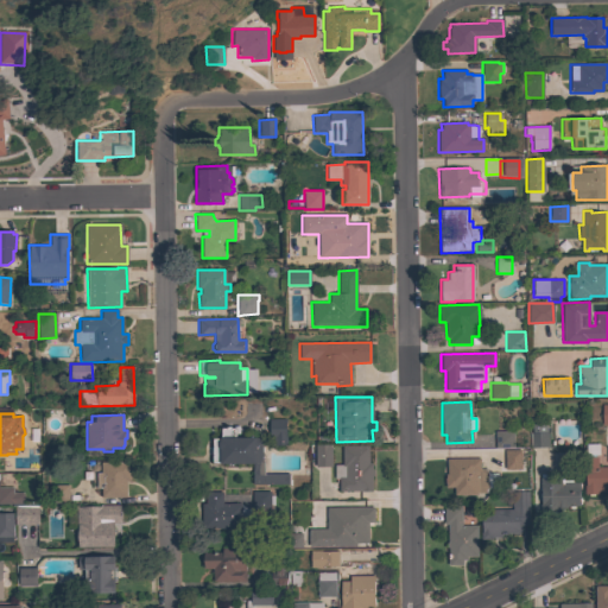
[(273,445),(273,437),(268,438),(268,419),(285,419),(285,445),(273,445)]
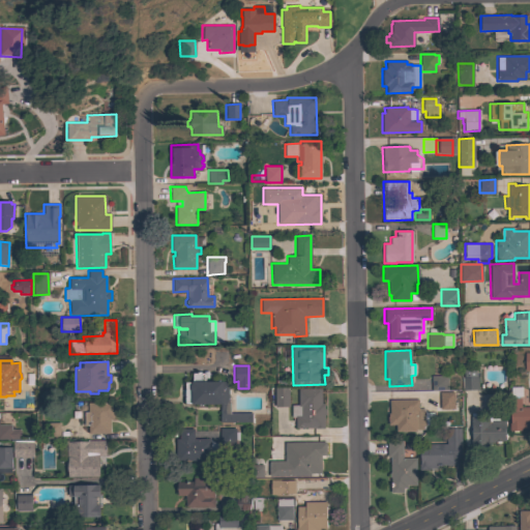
[(477,390),(475,390),(475,391),(465,391),(465,390),(462,390),(462,378),(464,378),(464,370),(475,370),(475,377),(477,377),(477,390)]
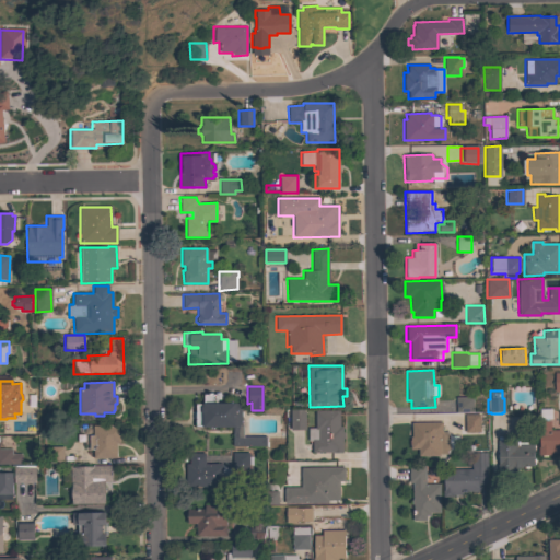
[(232,446),(232,427),(195,427),(194,404),(202,404),(202,394),(214,394),(214,393),(220,393),(220,399),(217,399),(217,404),(241,404),(241,424),(242,424),(243,436),(266,436),(266,446),(232,446)]
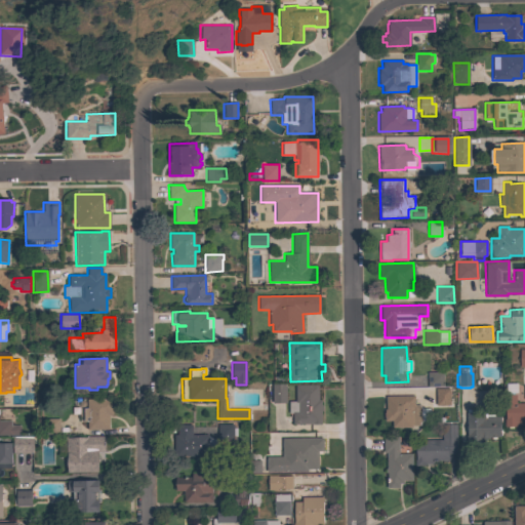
[(443,371),(443,387),(428,387),(427,372),(443,371)]
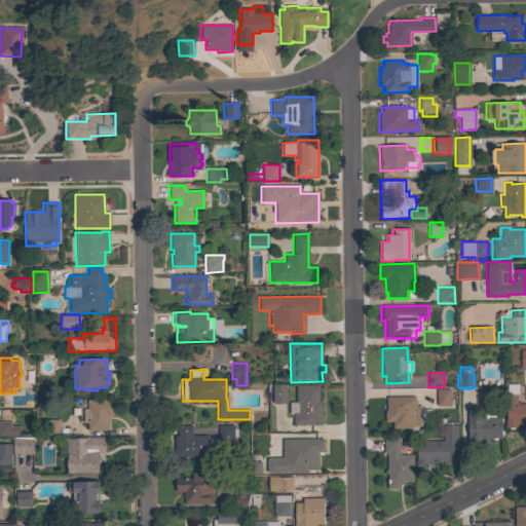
[(525,425),(517,425),(517,427),(505,427),(505,420),(505,405),(504,405),(504,396),(506,396),(506,384),(517,384),(518,393),(515,393),(515,396),(516,396),(516,404),(525,404),(525,401),(524,386),(525,386),(525,425)]
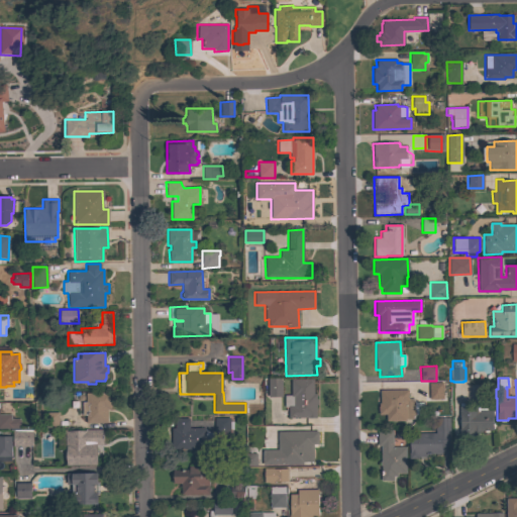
[(268,379),(281,379),(282,397),(268,397),(268,379)]
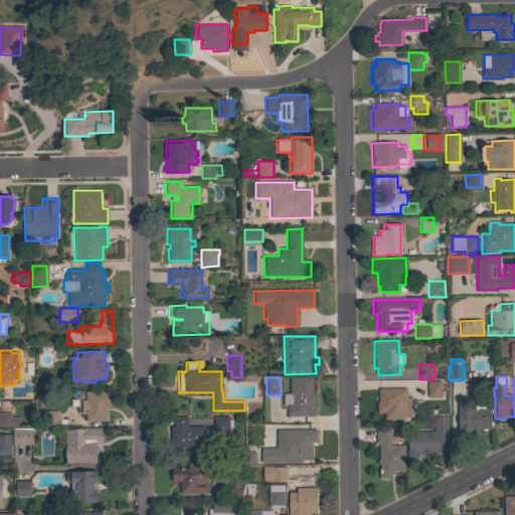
[(287,416),(287,405),(283,405),(283,394),(289,393),(289,377),(312,377),(312,392),(314,392),(314,397),(316,398),(316,402),(315,403),(315,416),(287,416)]
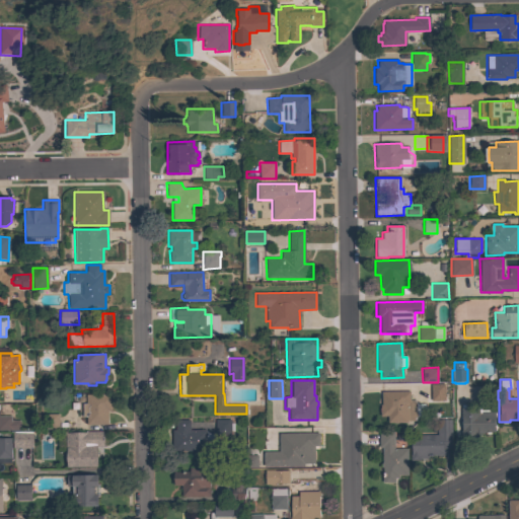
[(430,384),(444,383),(444,400),(431,401),(430,384)]
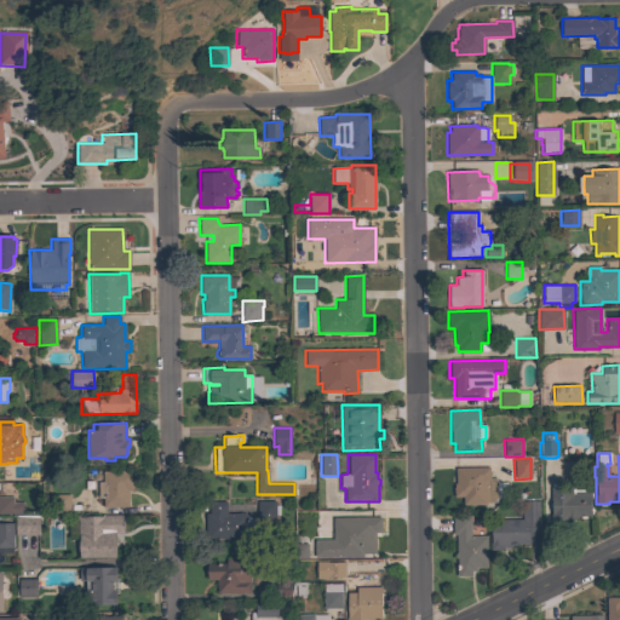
[(486,503),(486,504),(463,505),(461,497),(453,498),(453,483),(455,483),(455,468),(489,466),(489,477),(495,477),(497,503),(486,503)]
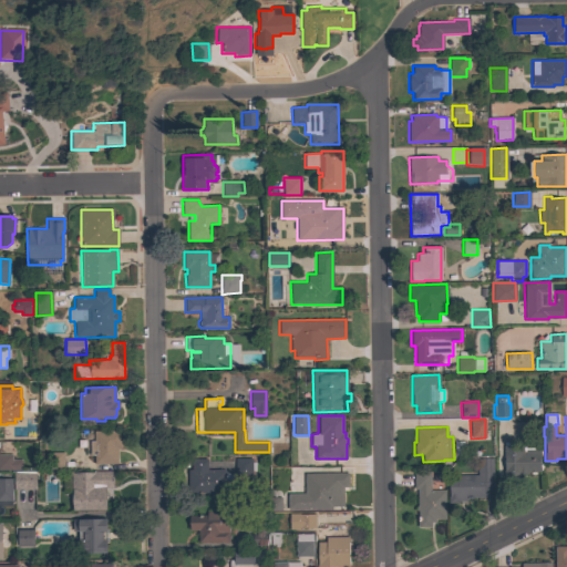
[(94,464),(93,455),(90,455),(90,441),(93,441),(93,431),(121,431),(121,449),(116,449),(117,464),(94,464)]
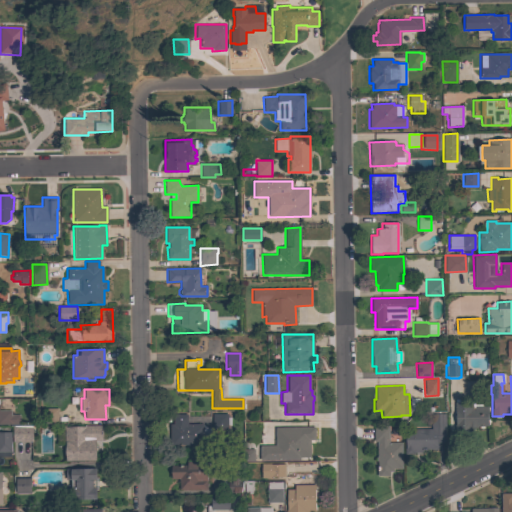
[(455,402),(455,399),(460,399),(460,402),(462,402),(462,405),(487,405),(488,426),(477,426),(477,428),(472,428),(472,431),(454,431),(454,425),(455,425),(455,411),(454,411),(454,402),(455,402)]
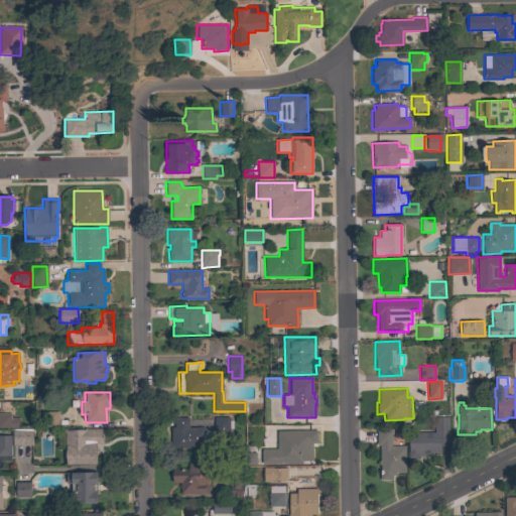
[(44,426),(43,411),(57,411),(58,426),(44,426)]
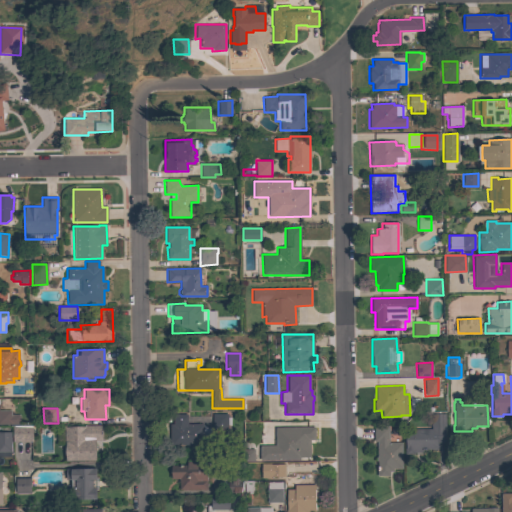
[(12,426),(9,426),(9,424),(0,424),(0,410),(11,410),(11,415),(19,415),(19,426),(32,426),(32,442),(12,442),(12,426)]
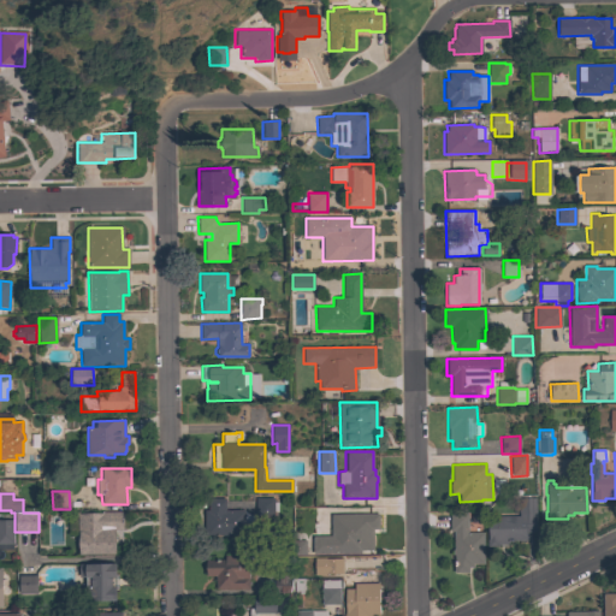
[(273,497),(273,502),(277,502),(277,511),(273,511),(273,519),(255,519),(255,498),(273,497)]
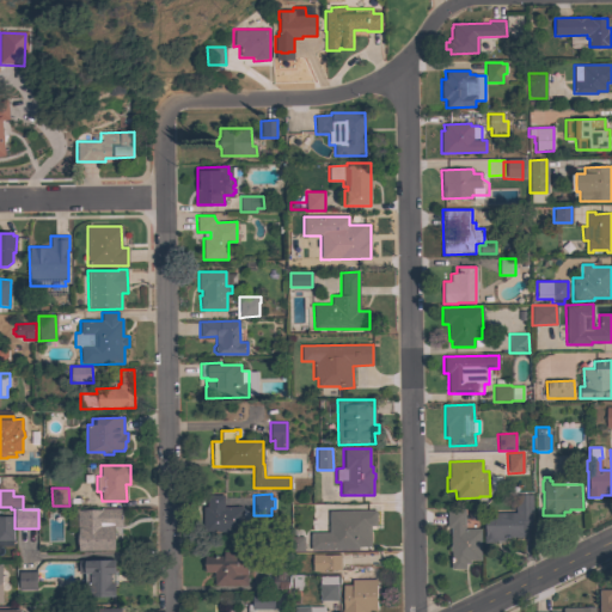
[(207,507),(207,495),(224,495),(224,507),(243,507),(243,508),(251,513),(251,530),(243,530),(243,532),(203,532),(202,507),(207,507)]
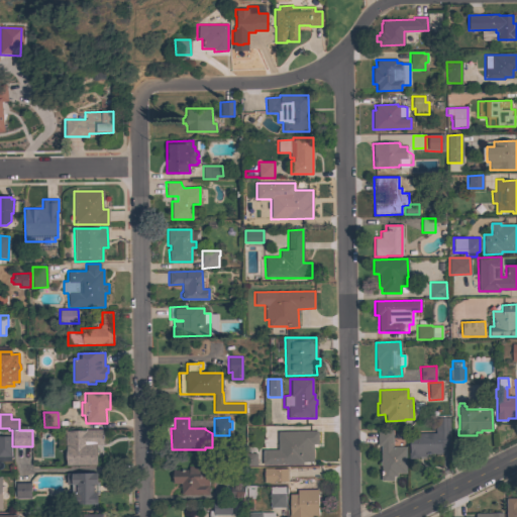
[(434,418),(449,418),(449,434),(448,434),(448,447),(440,447),(440,453),(426,453),(426,456),(418,456),(418,458),(409,458),(409,433),(434,433),(434,418)]
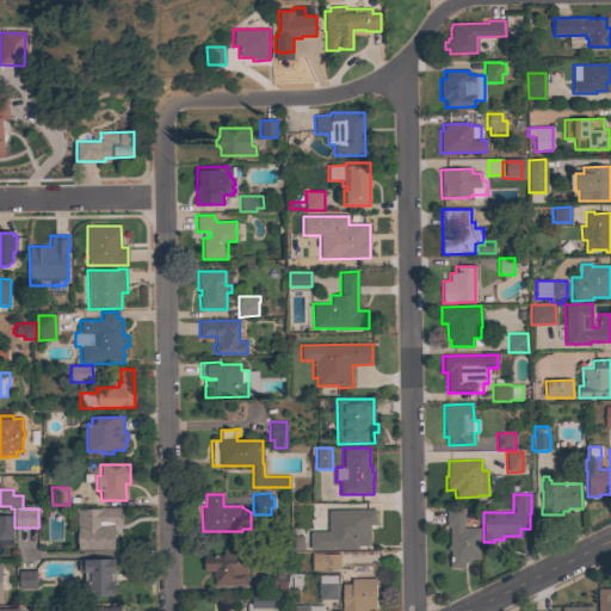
[(122,525),(113,525),(113,550),(78,550),(76,510),(102,510),(102,508),(122,507),(122,525)]
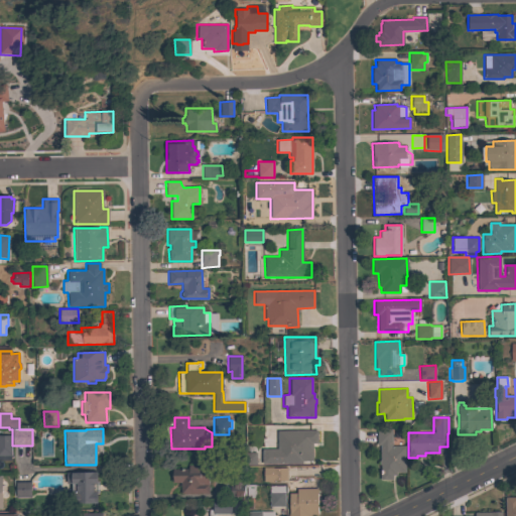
[(391,446),(404,446),(404,473),(396,473),(396,476),(392,476),(392,480),(380,480),(380,444),(376,444),(376,429),(391,429),(391,446)]
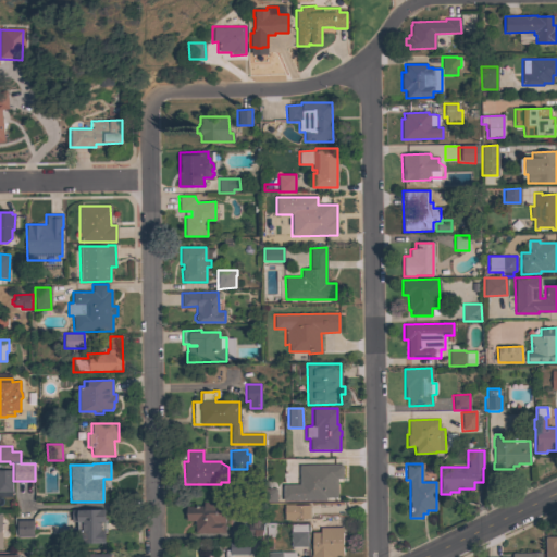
[(341,465),(341,479),(337,479),(337,497),(325,497),(325,500),(283,500),(282,485),(299,484),(298,465),(341,465)]
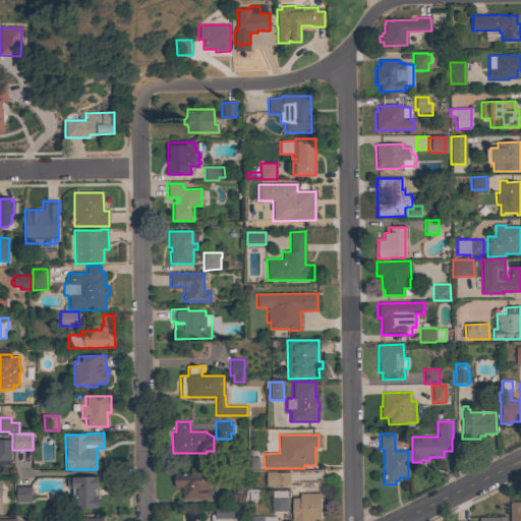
[(0,440),(10,440),(11,460),(10,460),(10,464),(0,464),(0,440)]
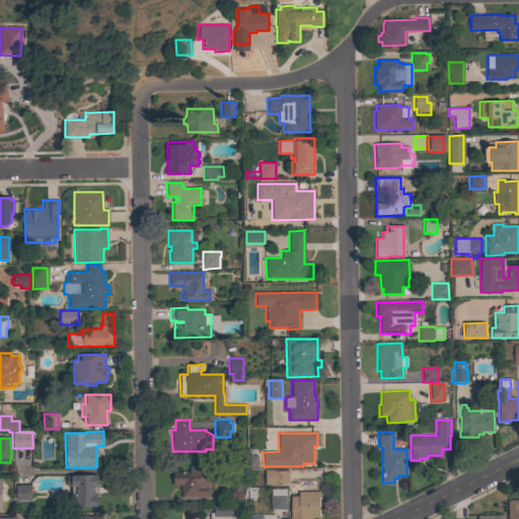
[(246,468),(246,456),(257,456),(257,467),(246,468)]
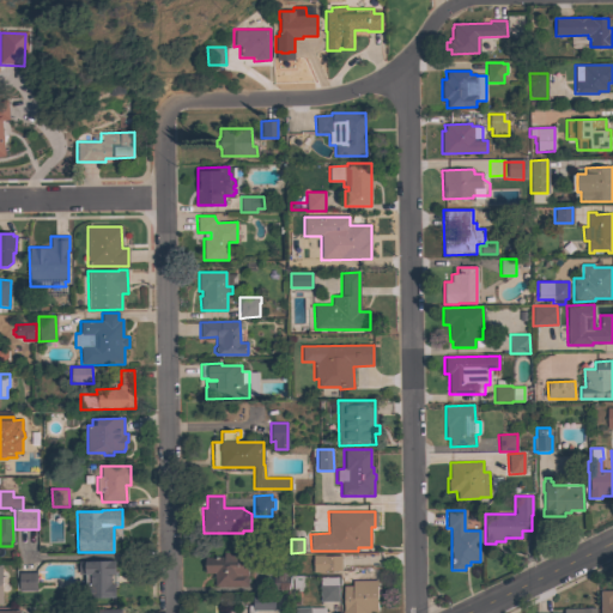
[(213,587),(213,574),(204,574),(204,558),(223,557),(223,553),(247,553),(247,586),(213,587)]
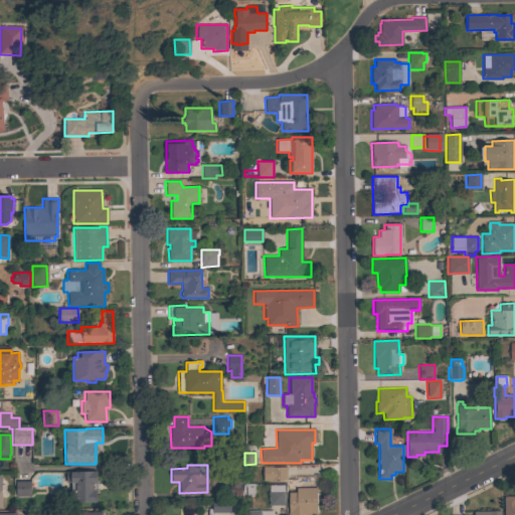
[(286,480),(272,480),(272,481),(263,481),(263,467),(286,467),(286,480)]
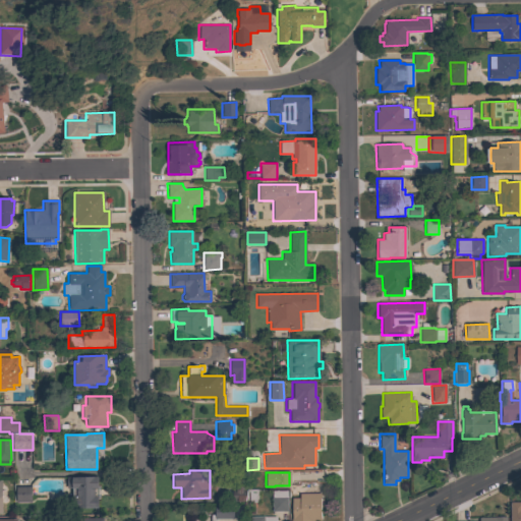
[(98,488),(94,488),(94,495),(99,495),(99,507),(95,507),(95,508),(72,508),(72,488),(66,488),(66,475),(76,475),(85,474),(92,475),(98,475),(98,488)]
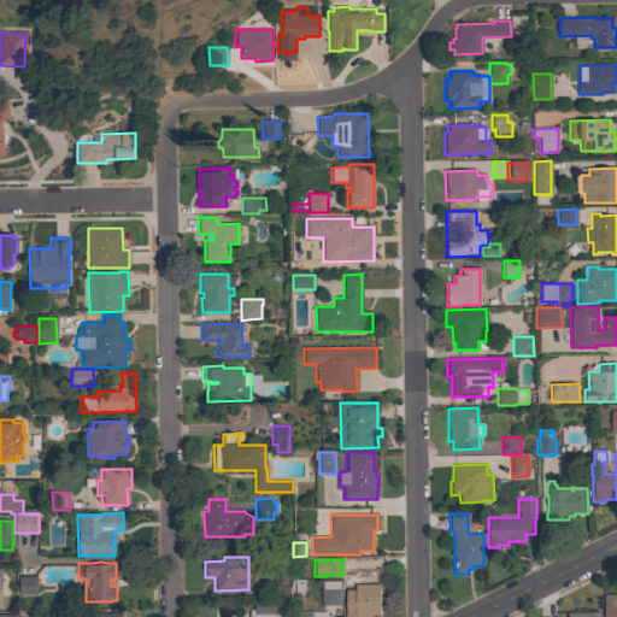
[(19,594),(18,576),(36,576),(36,594),(19,594)]
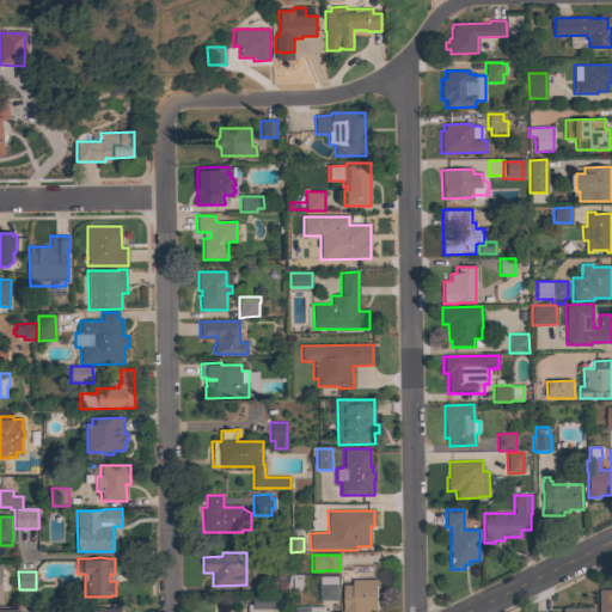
[(273,589),(273,574),(280,574),(280,571),(285,571),(285,574),(289,574),(289,588),(273,589)]
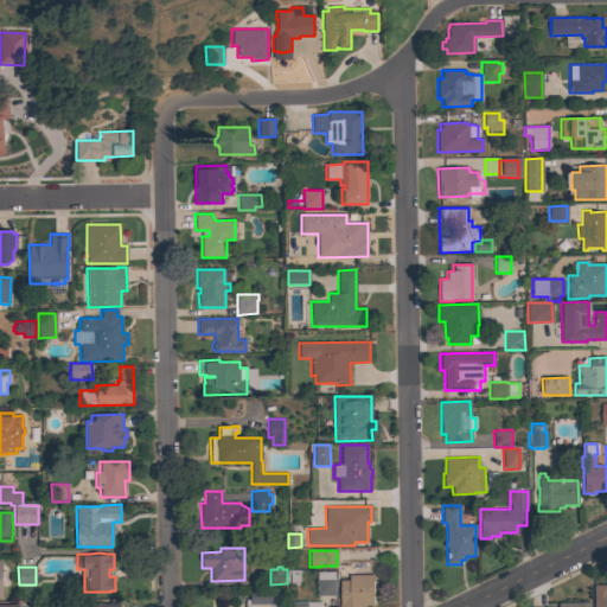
[(288,586),(287,570),(300,570),(300,586),(288,586)]
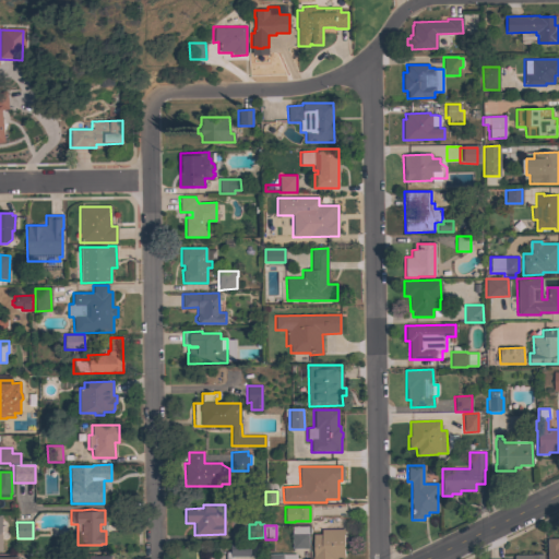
[(292,548),(292,526),(308,526),(308,548),(292,548)]
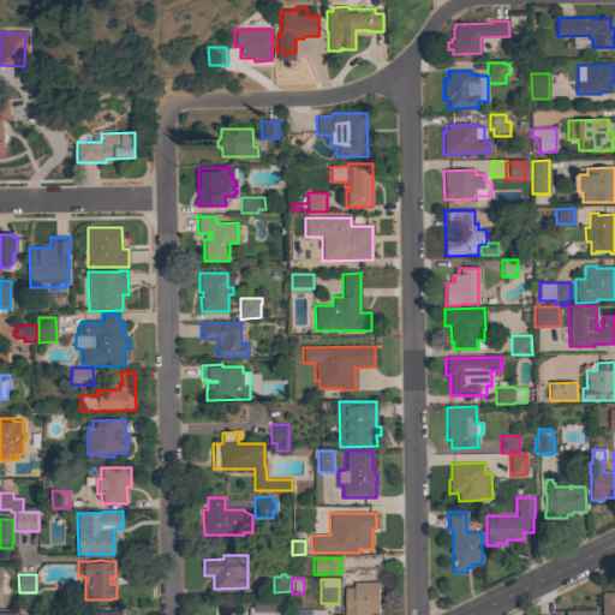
[(378,614),(344,614),(344,589),(353,587),(352,583),(377,581),(378,614)]
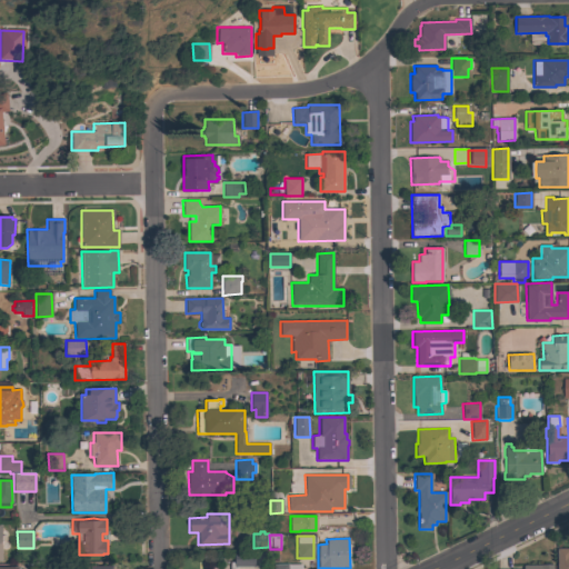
[(568,549),(568,568),(556,568),(556,549),(568,549)]
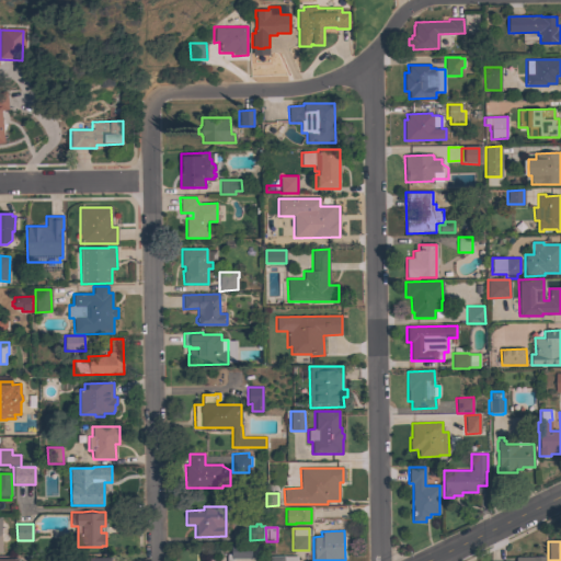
[(250,558),(250,560),(237,560),(237,558),(232,559),(232,560),(227,560),(227,554),(230,554),(230,544),(251,544),(251,558),(250,558)]
